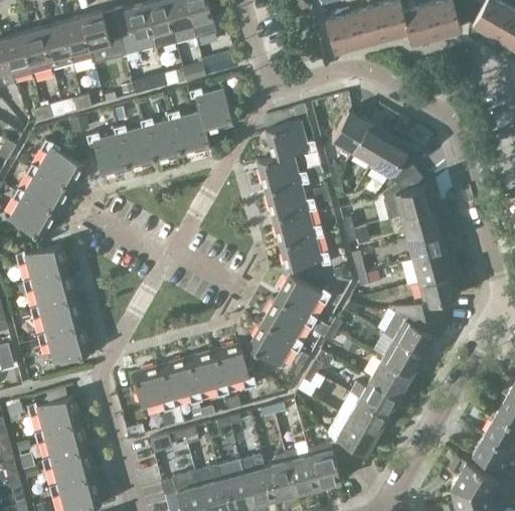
[(156,49),(176,44),(163,0),(160,0),(144,5),(156,49)]
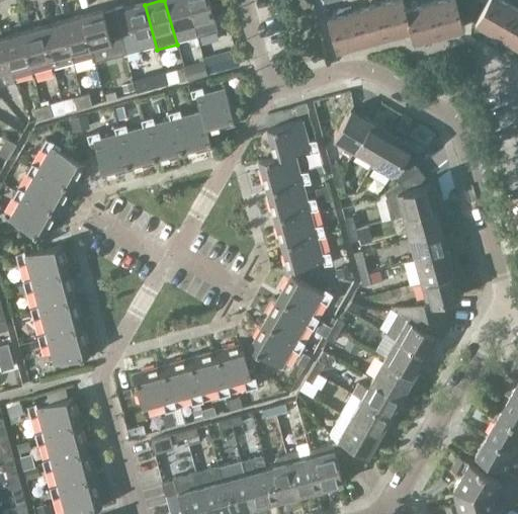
[(197,38),(194,28),(194,29),(186,0),(164,0),(177,45),(197,38)]
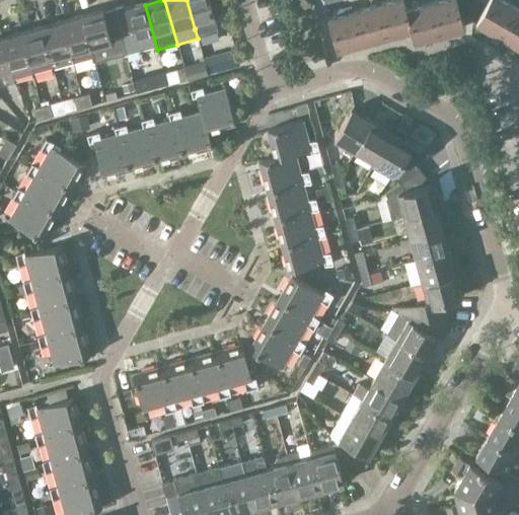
[(187,0),(195,29),(195,28),(198,39),(218,33),(214,17),(225,14),(221,0),(187,0)]
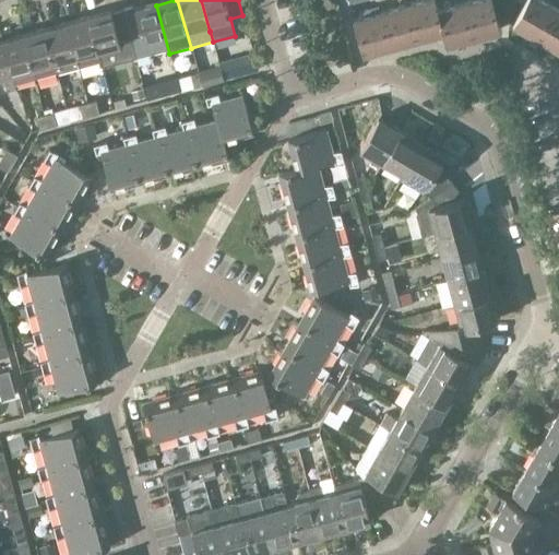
[(442,35),(437,12),(433,0),(432,0),(406,7),(416,42),(442,35)]
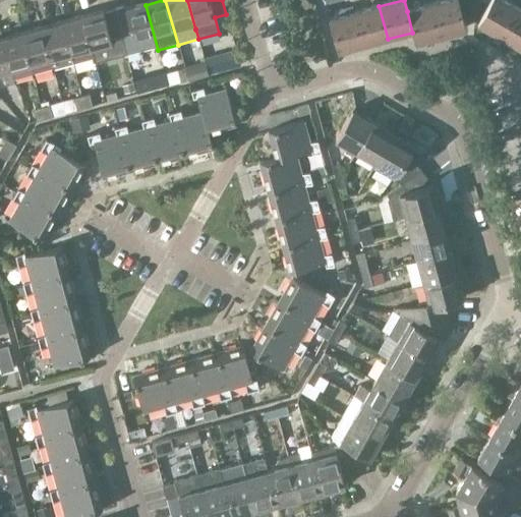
[(448,0),(431,5),(441,38),(466,31),(457,0),(448,0)]
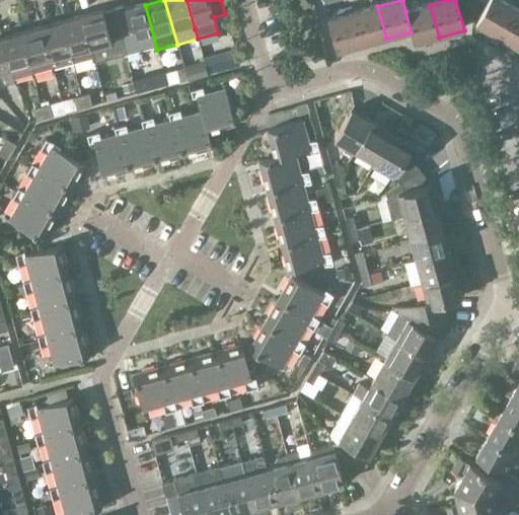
[(498,39),(515,8),(500,0),(490,0),(475,25),(498,39)]
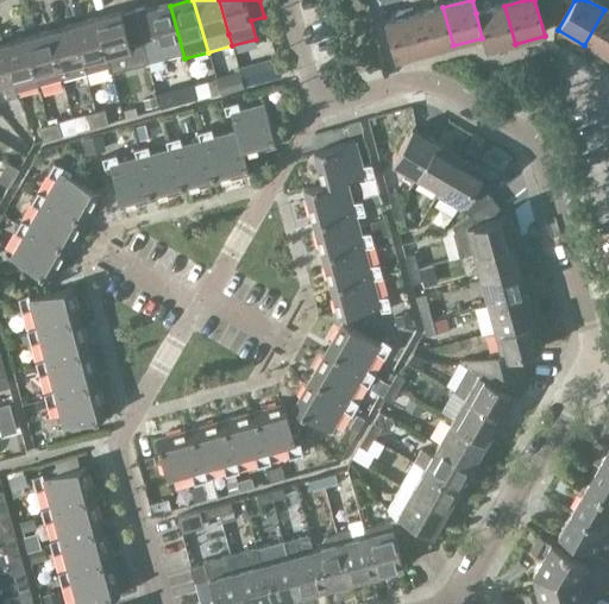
[(148,68),(184,58),(170,6),(146,12),(146,10),(132,13),(148,68)]
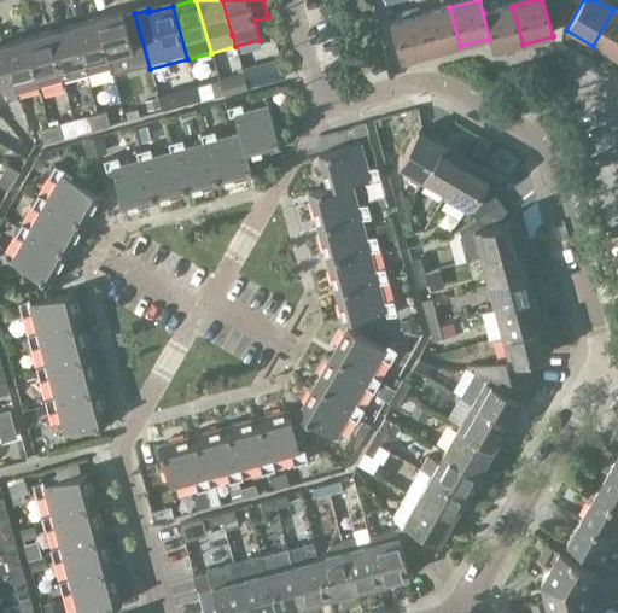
[(493,52),(523,45),(512,6),(483,13),(489,39),(493,52)]
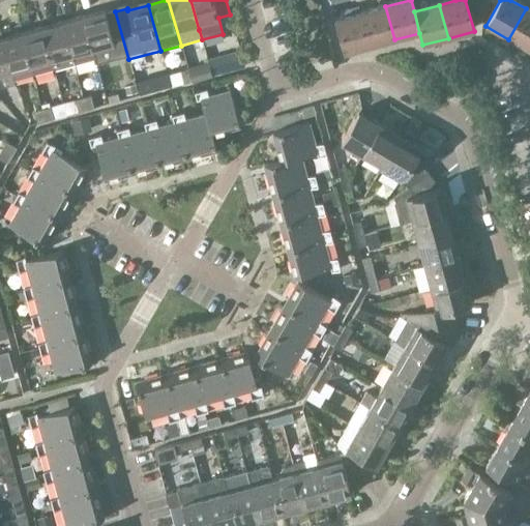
[(370,47),(394,39),(385,6),(360,13),(370,47)]
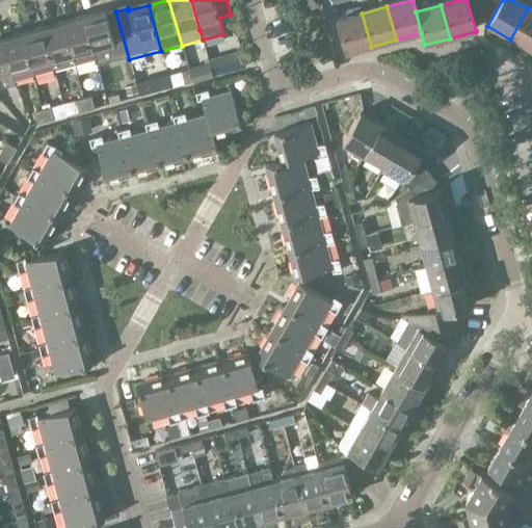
[(531,51),(531,10),(528,8),(510,40),(531,51)]
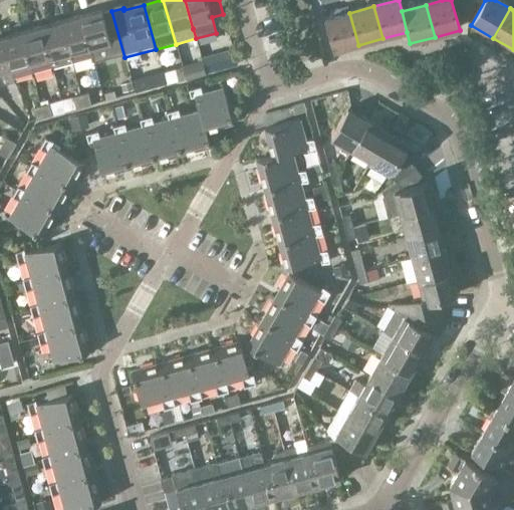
[(93,66),(124,57),(111,11),(101,14),(101,13),(80,18),(91,58),(93,66)]
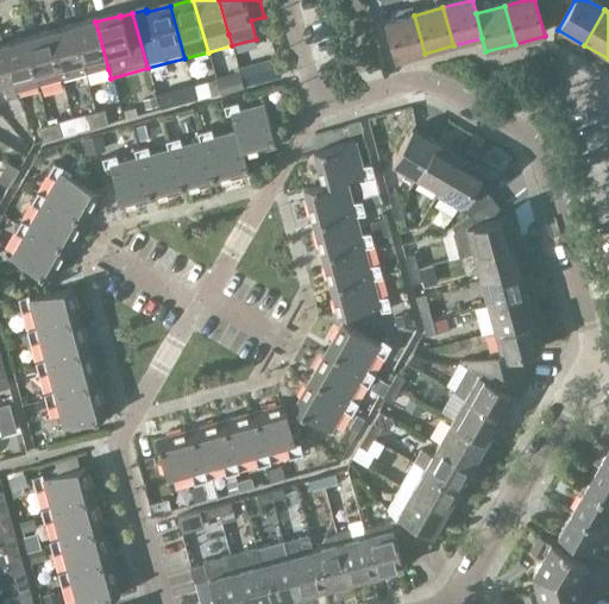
[(395,62),(425,54),(414,16),(384,24),(395,62)]
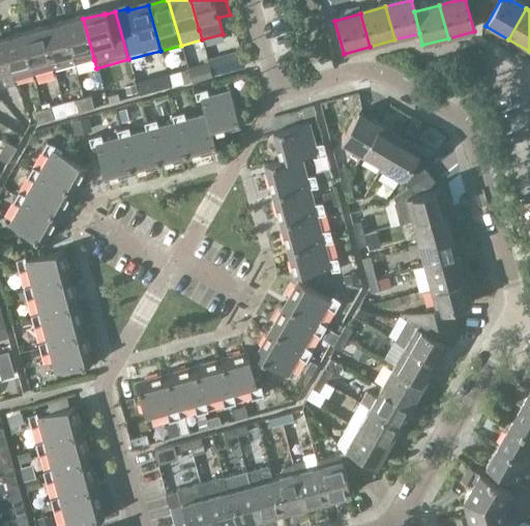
[(74,66),(94,60),(83,19),(62,25),(74,66)]
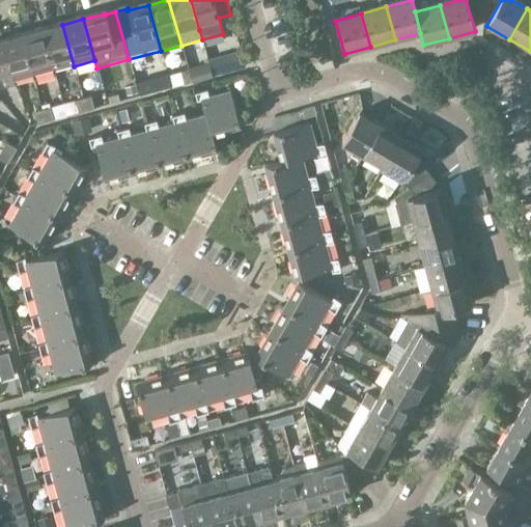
[(53,72),(74,66),(62,25),(43,30),(53,72)]
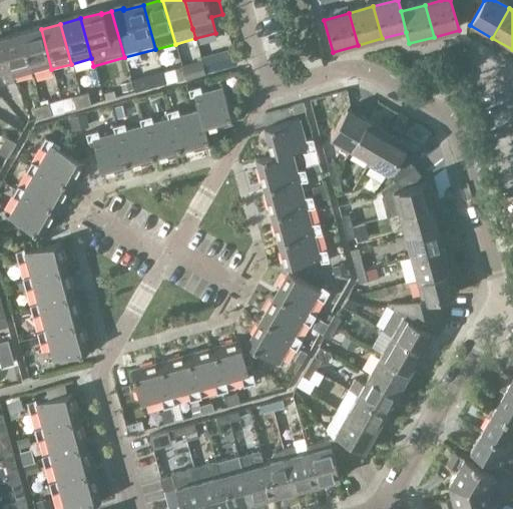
[(32,74),(51,69),(41,29),(21,34),(32,74)]
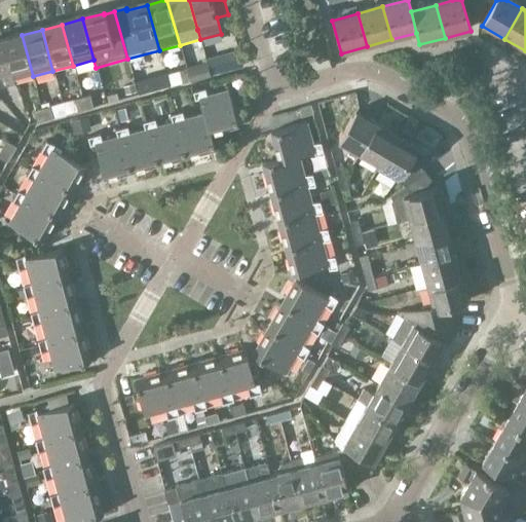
[(13,81),(33,76),(22,35),(1,41),(11,76),(13,81)]
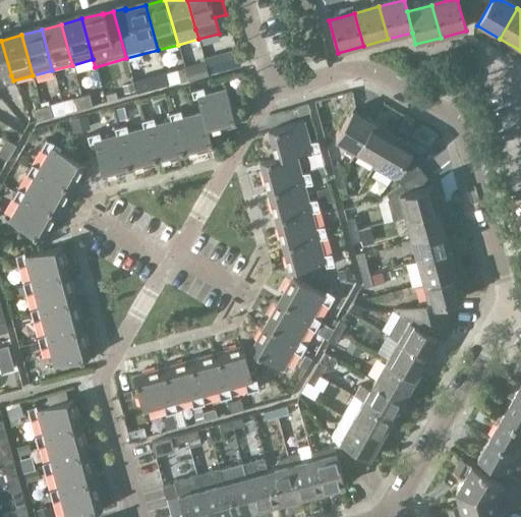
[(13,80),(11,75),(1,41),(0,40),(0,78),(3,77),(6,88),(14,85),(13,80)]
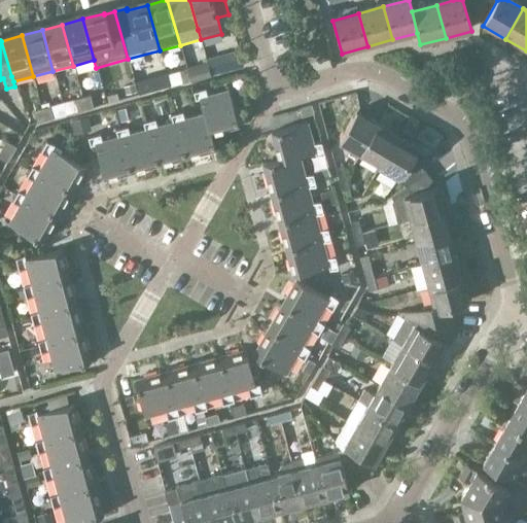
[(186,69),(187,71),(190,83),(190,84),(210,79),(206,64),(186,69)]
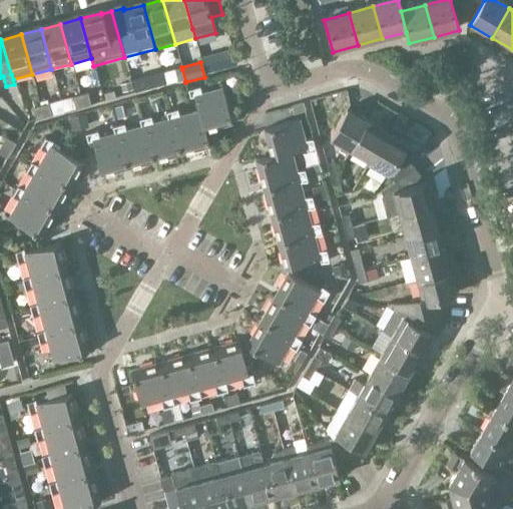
[(164,86),(185,81),(182,69),(161,75),(164,86)]
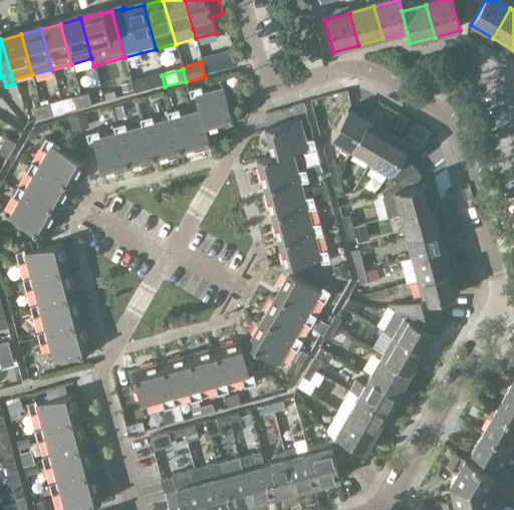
[(205,133),(206,133),(233,125),(224,91),(203,96),(201,88),(190,91),(192,100),(195,99),(199,113),(200,113),(205,133)]
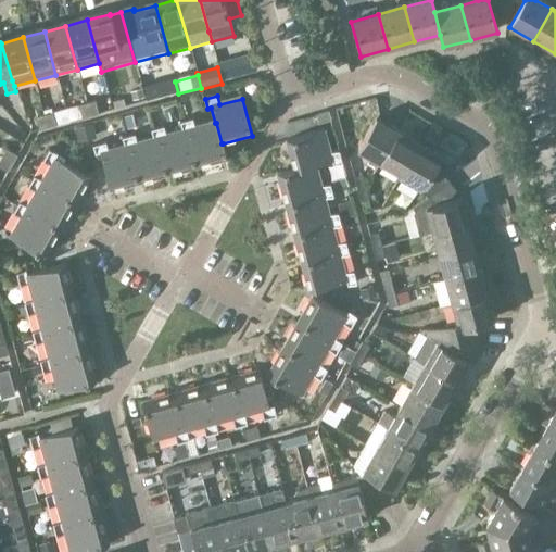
[(90,117),(98,115),(95,103),(87,105),(90,117)]
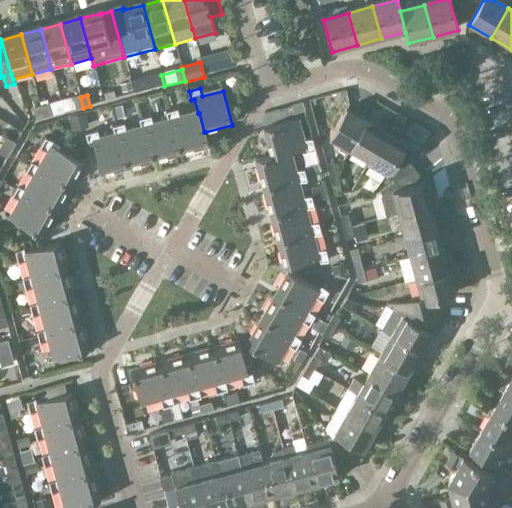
[(64,114),(83,108),(80,97),(61,102),(64,114)]
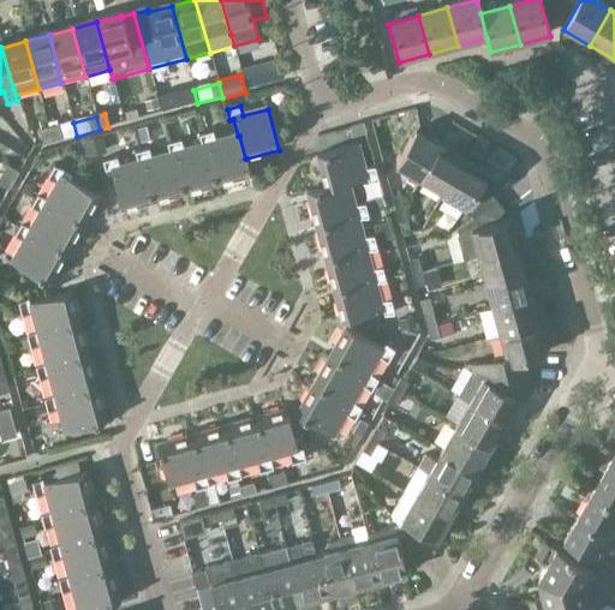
[(53,143),(77,137),(73,123),(49,130),(53,143)]
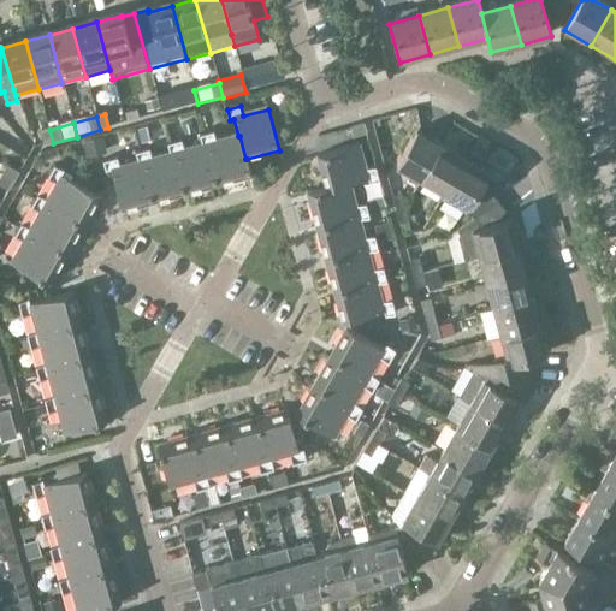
[(43,146),(53,143),(49,130),(40,132),(43,146)]
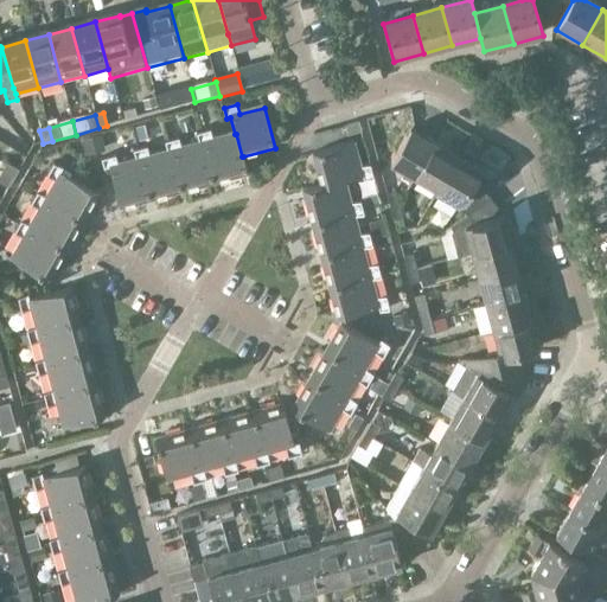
[(236,134),(235,134),(212,140),(210,130),(204,133),(217,184),(248,175),(243,157),(242,157),(236,134)]
